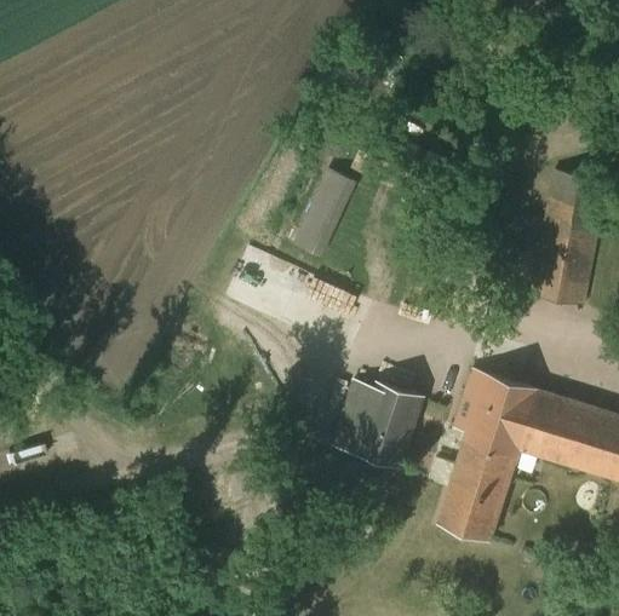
[(441,162),(371,128),(353,167),(422,201),(441,162)]
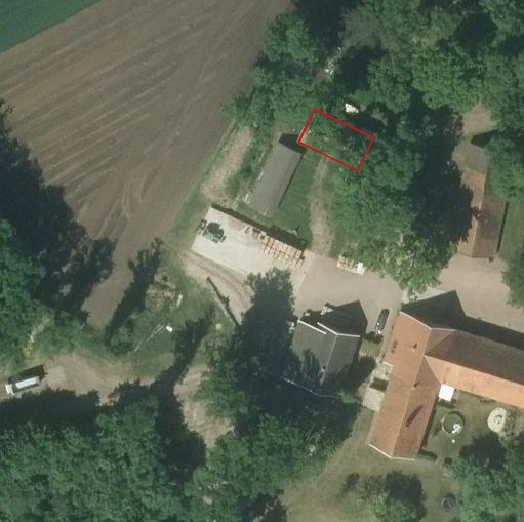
[(278,146),(253,198),(247,195),(243,205),(270,218),(299,156),(278,146)]
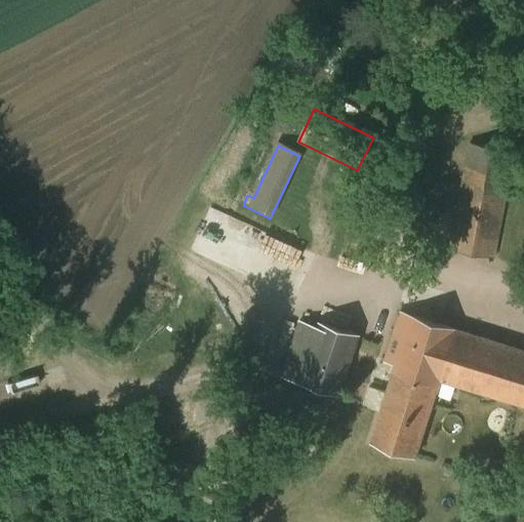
[(514,155),(470,146),(449,251),(494,261),(514,155)]
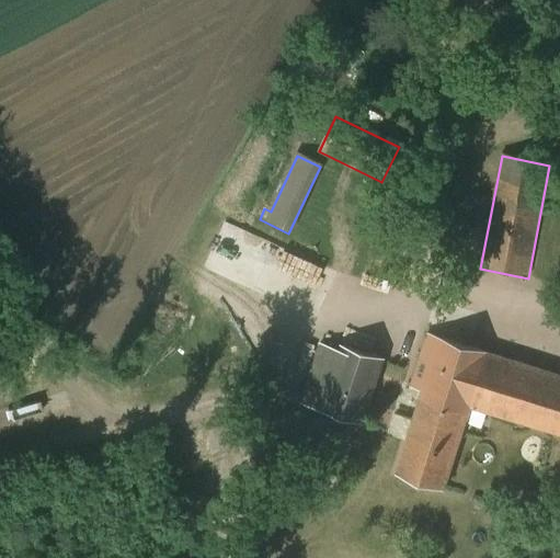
[(313,273),(230,238),(214,280),(296,315),(313,273)]
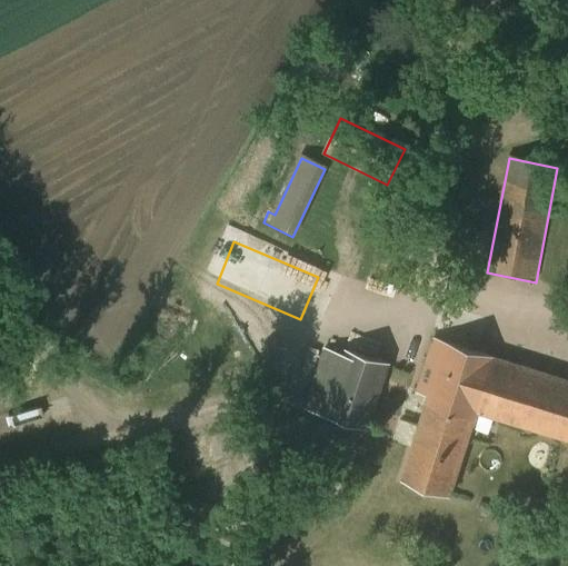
[(494,360),(434,341),(417,395),(428,398),(401,483),(450,498),(476,415),(494,360)]
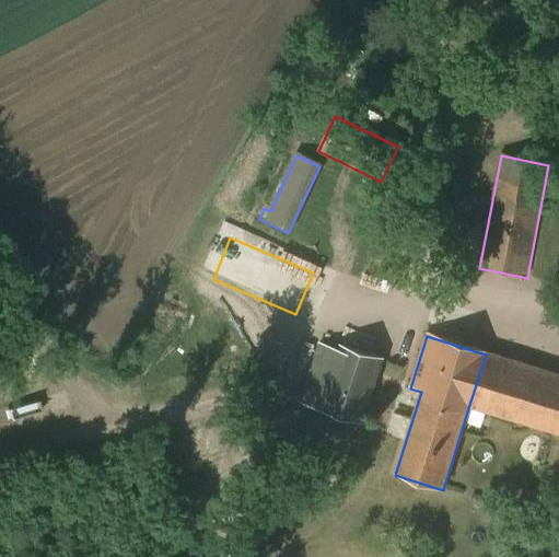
[(381,359),(341,347),(340,351),(319,346),(300,405),(360,424),(381,359)]
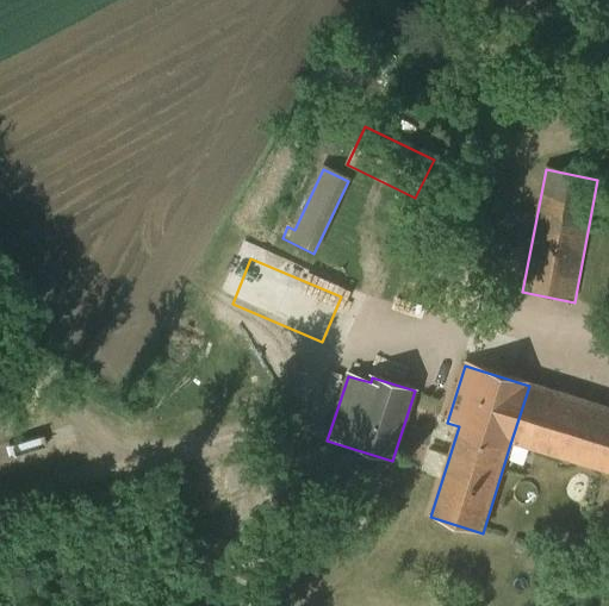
[(608,410),(529,386),(510,444),(560,460),(608,474),(608,410)]
